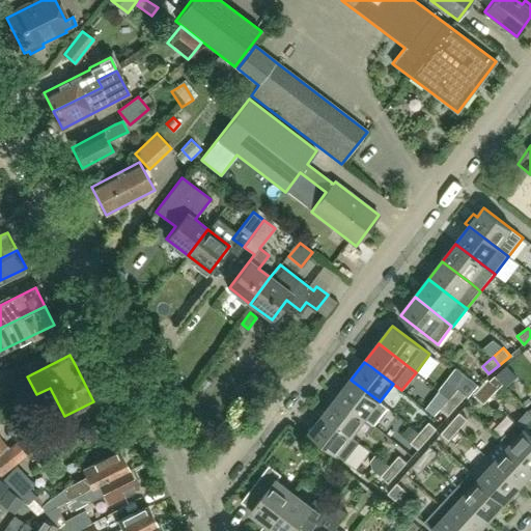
[(388,409),(380,401),(351,380),(337,397),(366,419),(374,426),(388,409)]
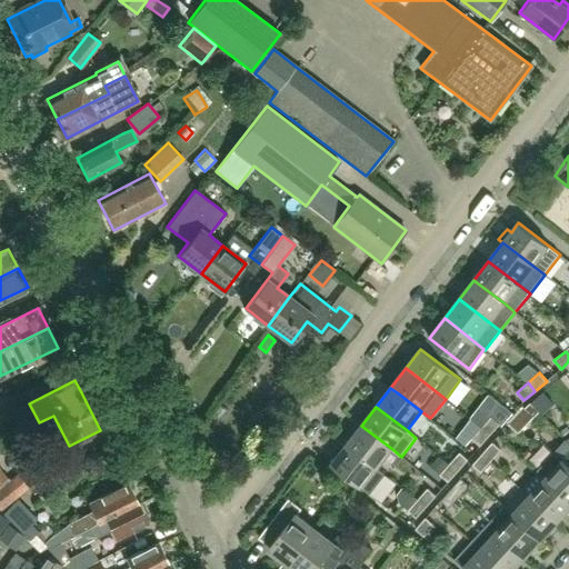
[(492,417),(482,428),(490,435),(500,423),(492,417)]
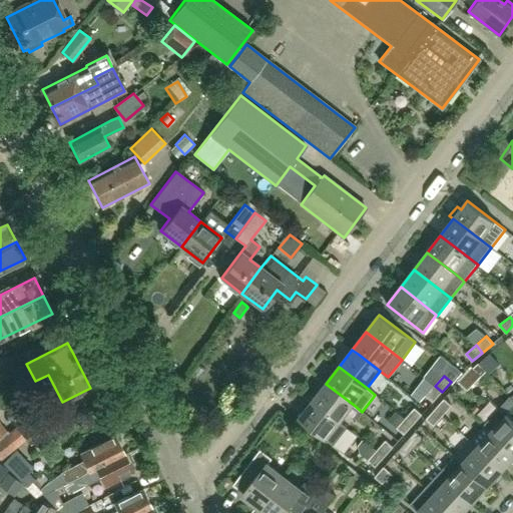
[(341,422),(354,405),(326,384),(313,401),(341,422)]
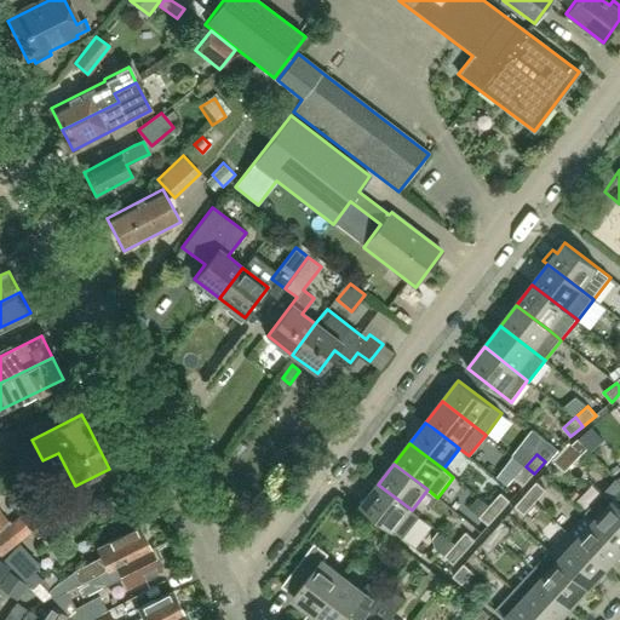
[(523,486),(534,474),(526,466),(515,478),(523,486)]
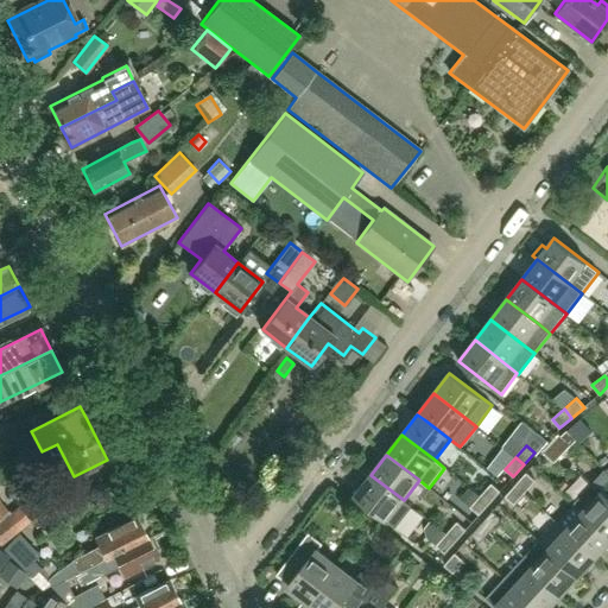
[(526,473),(515,485),(525,493),(536,481),(526,473)]
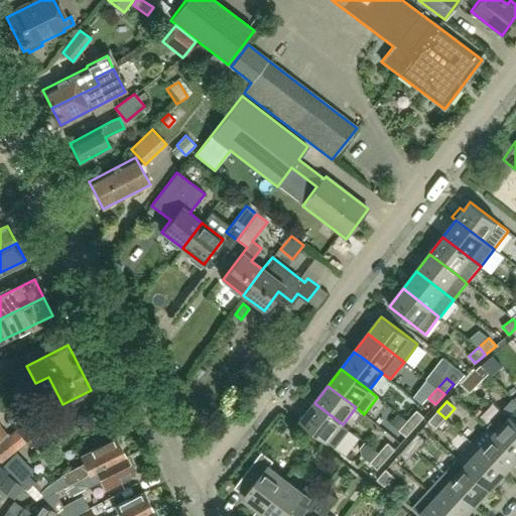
[(349,429),(343,424),(314,403),(300,421),(336,447),(349,429)]
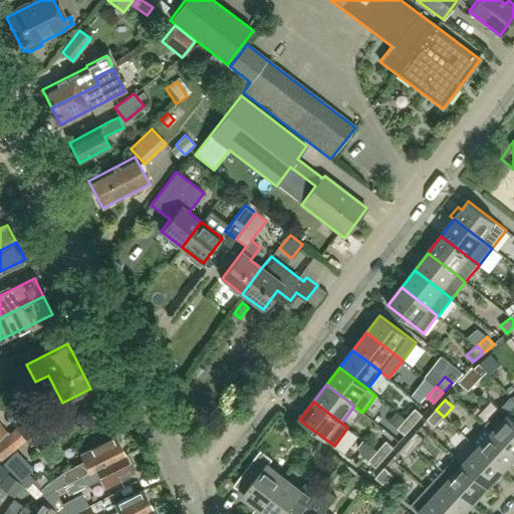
[(416,409),(407,419),(414,426),(423,416),(416,409)]
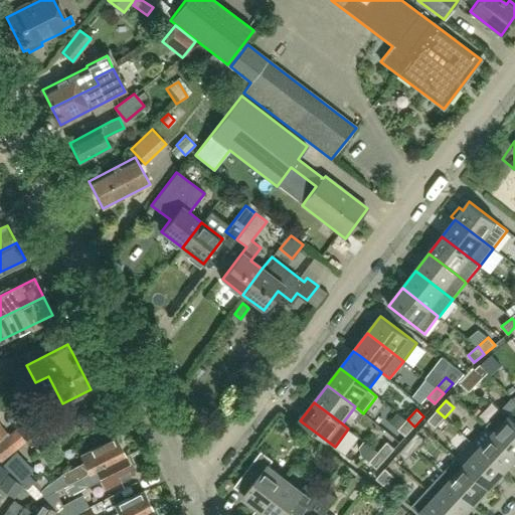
[(514,414),(512,418),(502,409),(487,426),(494,433),(514,452),(514,414)]
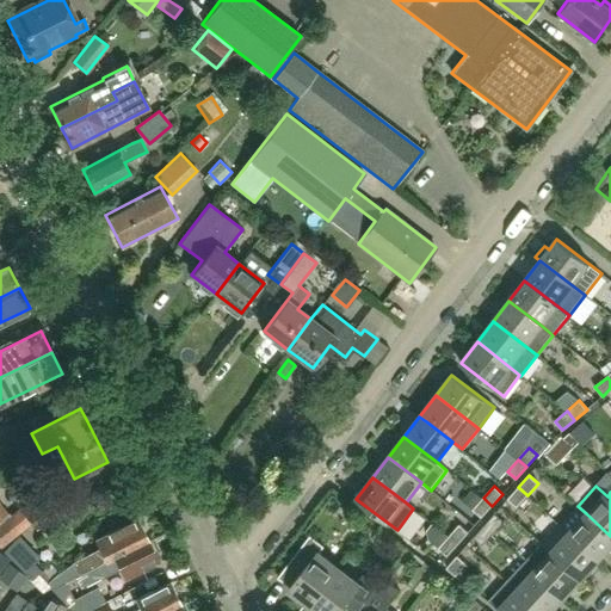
[(517,507),(528,495),(518,487),(508,499),(517,507)]
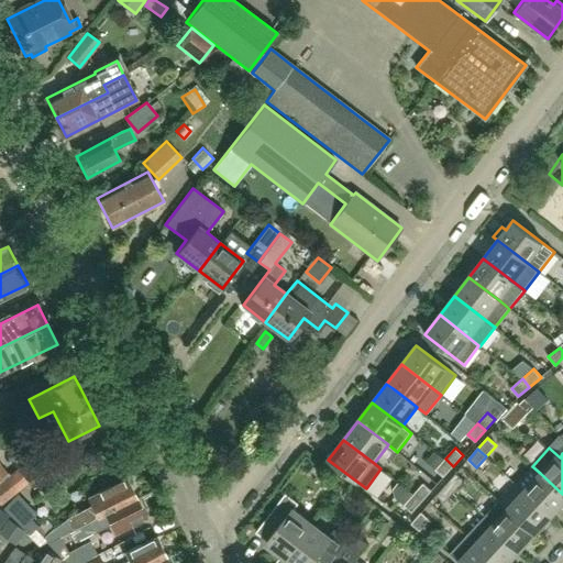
[(444,477),(453,466),(445,459),(435,470),(444,477)]
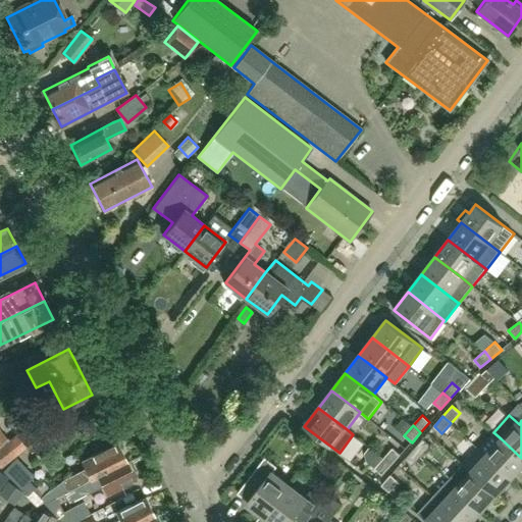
[(521,467),(521,458),(501,438),(493,432),(478,449),(512,479),(521,467)]
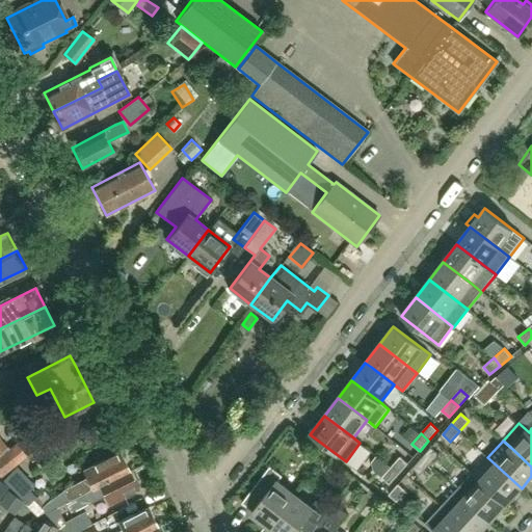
[(0,475),(25,455),(14,442),(0,453),(0,475)]
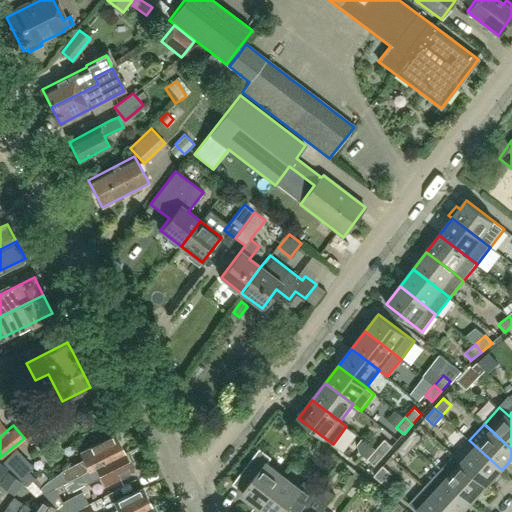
[(415,430),(406,440),(413,447),(422,437),(415,430)]
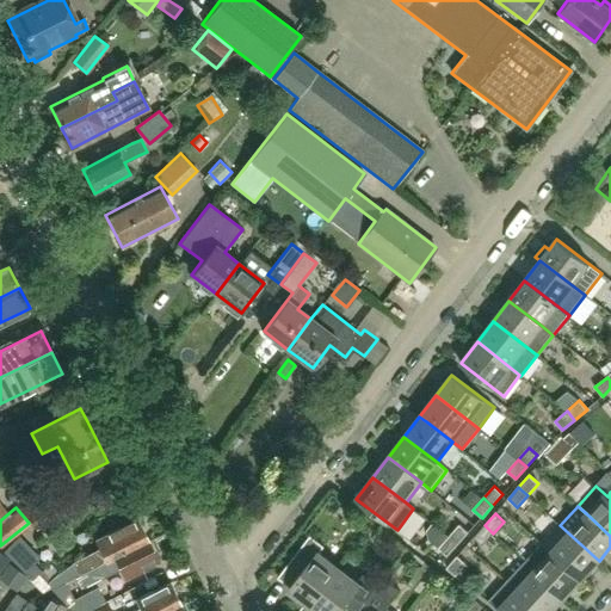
[(79,575),(147,542),(136,520),(96,539),(100,549),(72,562),(79,575)]
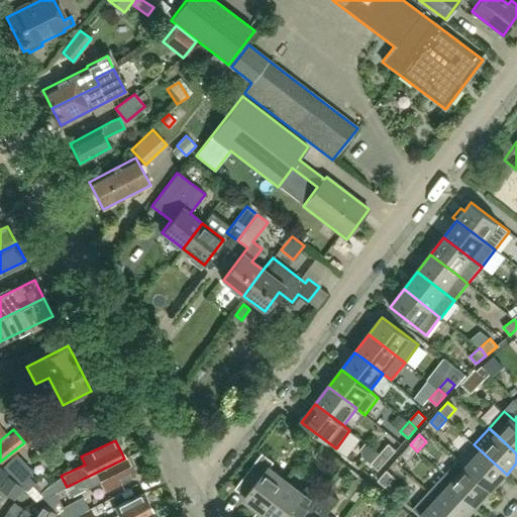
[(389,444),(380,453),(388,460),(397,450),(389,444)]
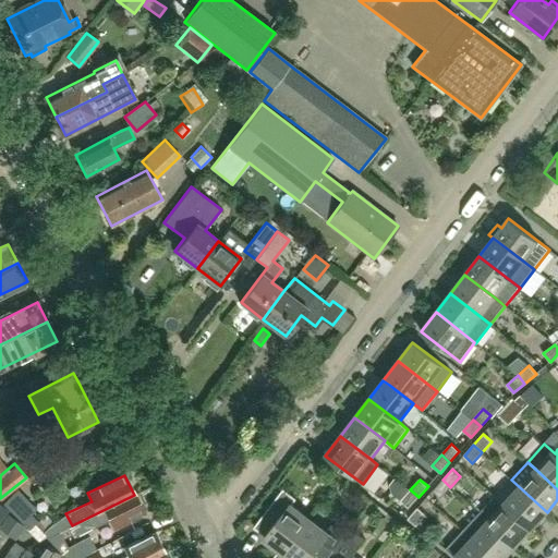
[(440,498),(450,487),(443,480),(433,490),(440,498)]
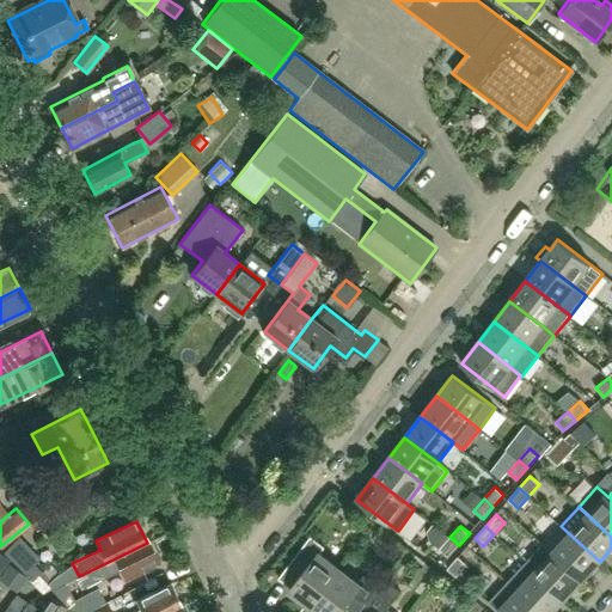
[(600,562),(561,526),(544,544),(582,581),(600,562)]
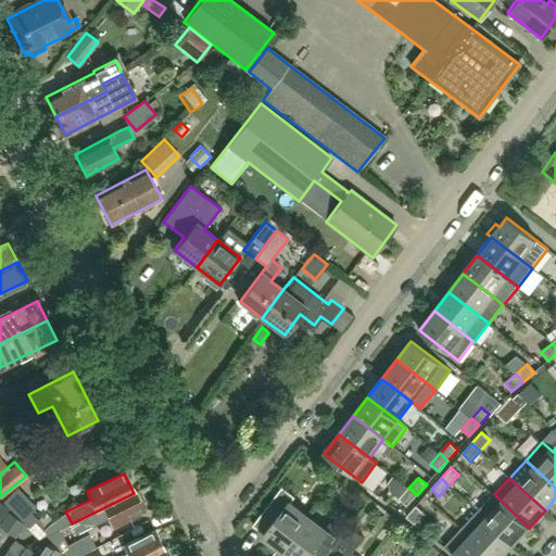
[(34,523),(42,532),(47,527),(39,519),(38,520),(30,513),(36,507),(16,488),(1,500),(28,528),(34,523)]
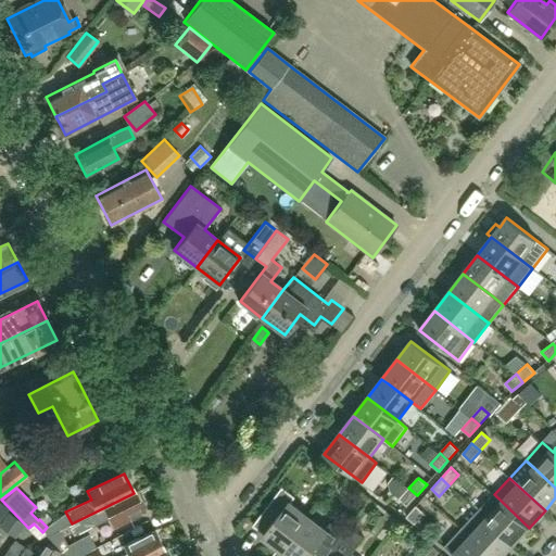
[(282,552),(308,517),(290,504),(295,497),(282,488),(253,526),(264,534),(263,536),(282,552)]
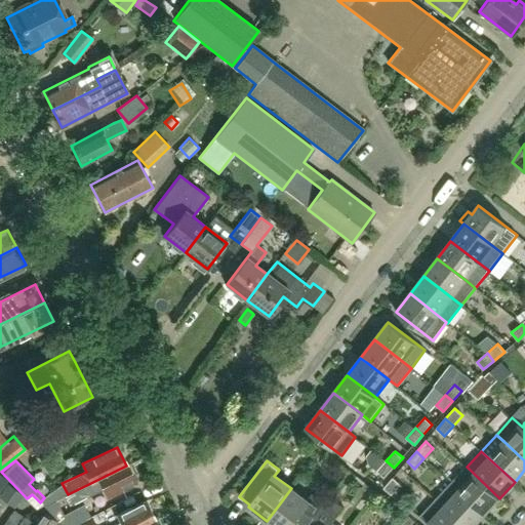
[(385,478),(394,468),(386,460),(376,472),(385,478)]
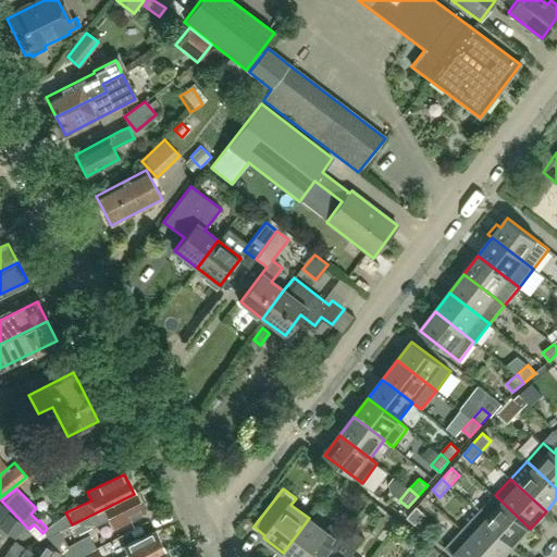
[(115,527),(144,514),(134,494),(72,524),(77,535),(110,519),(111,518),(115,527)]
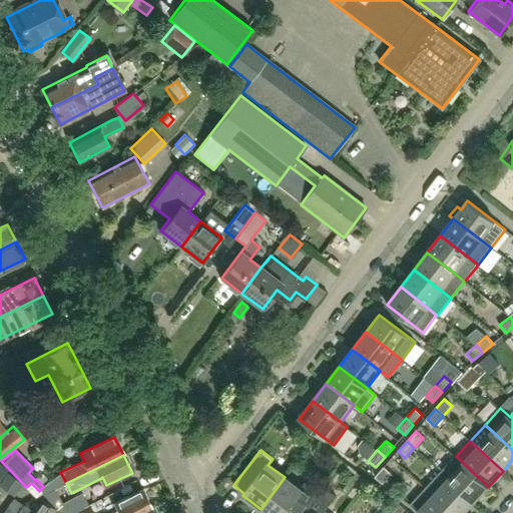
[(488,487),(456,456),(455,456),(440,472),(474,502),(488,487)]
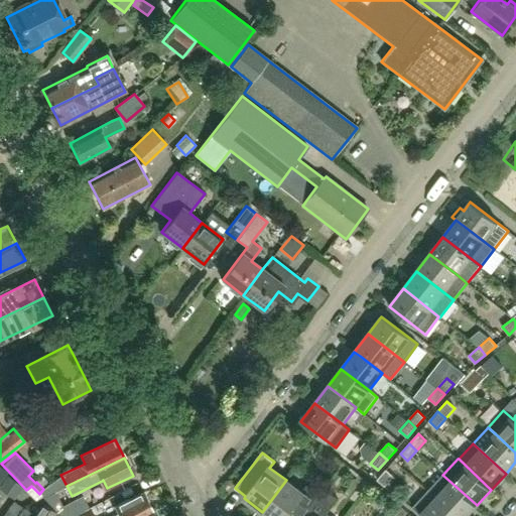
[(385,487),(394,476),(386,470),(377,480),(385,487)]
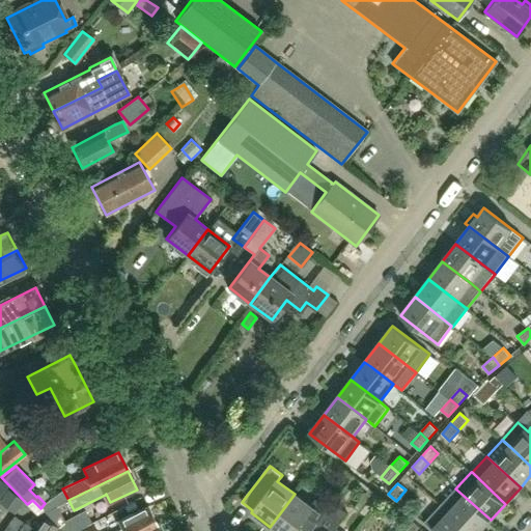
[(479,530),(491,520),(455,488),(441,505),(469,530),(479,530)]
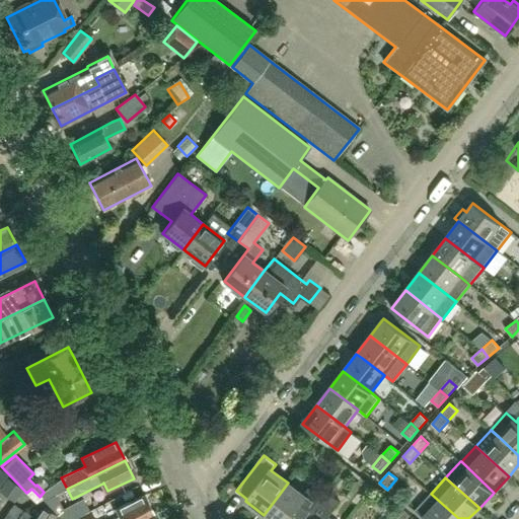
[(6,478),(0,487),(16,499),(22,490),(6,478)]
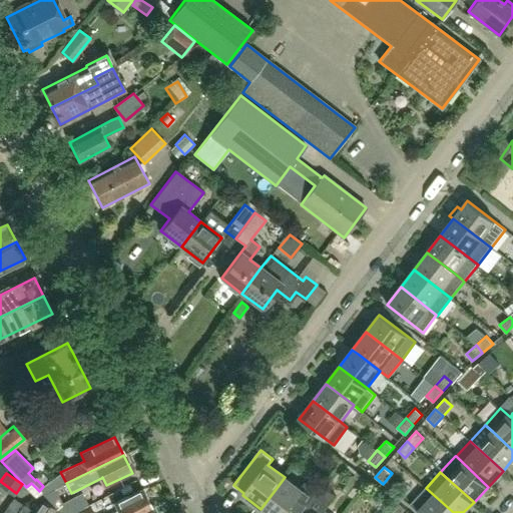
[(301,512),(309,502),(311,503),(318,493),(317,493),(306,484),(301,490),(285,477),(261,509),(266,512),(301,512)]
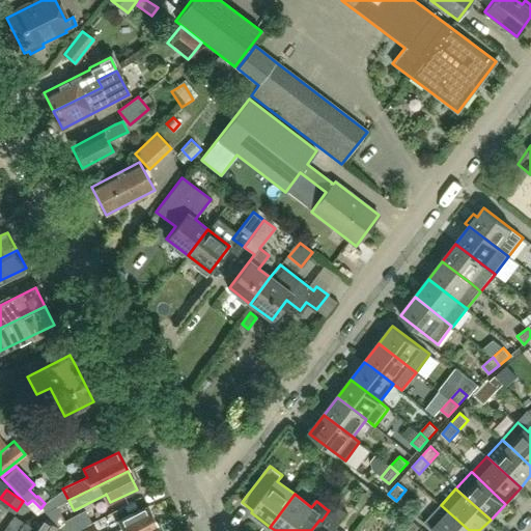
[(32,500),(27,504),(26,505),(36,515),(43,511),(40,508),(32,500)]
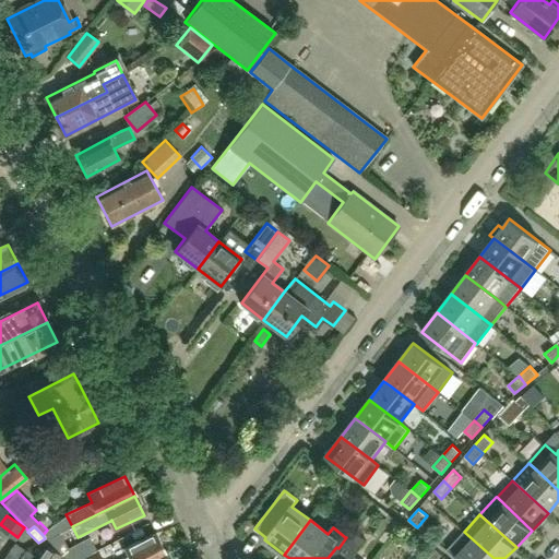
[(67,558),(80,558),(96,550),(91,538),(68,549),(60,533),(50,527),(47,530),(43,535),(45,538),(47,537),(48,538),(63,555),(67,558)]
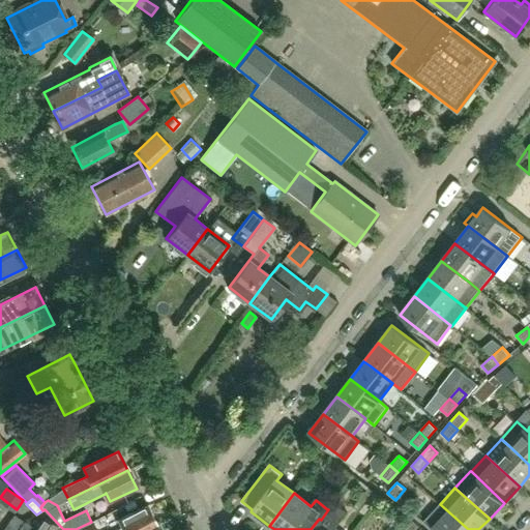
[(332,502),(327,509),(328,509),(321,520),(319,519),(311,529),(339,529),(335,528),(347,512),(332,502)]
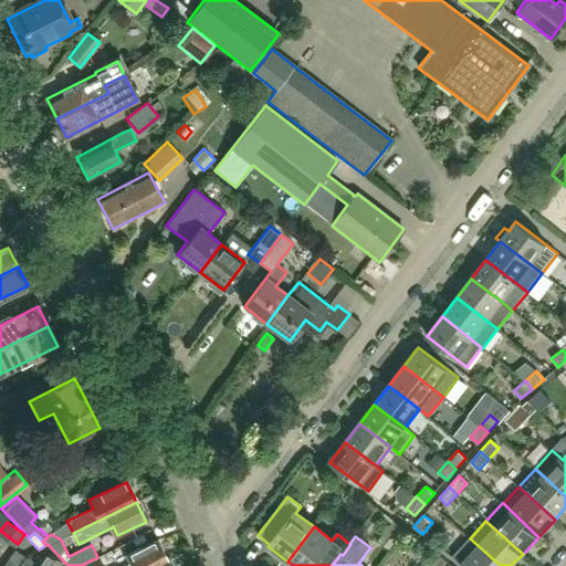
[(462,565),(500,565),(470,538),(453,557),(462,565)]
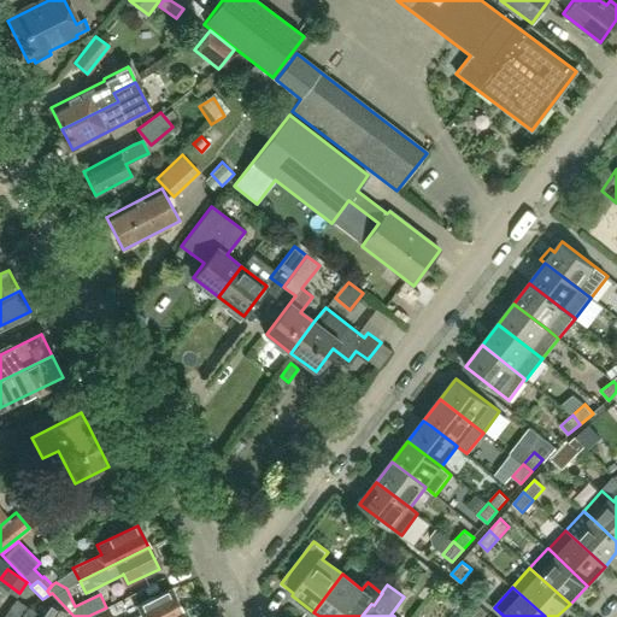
[(144,613),(137,616),(169,616),(181,611),(170,589),(139,605),(144,613)]
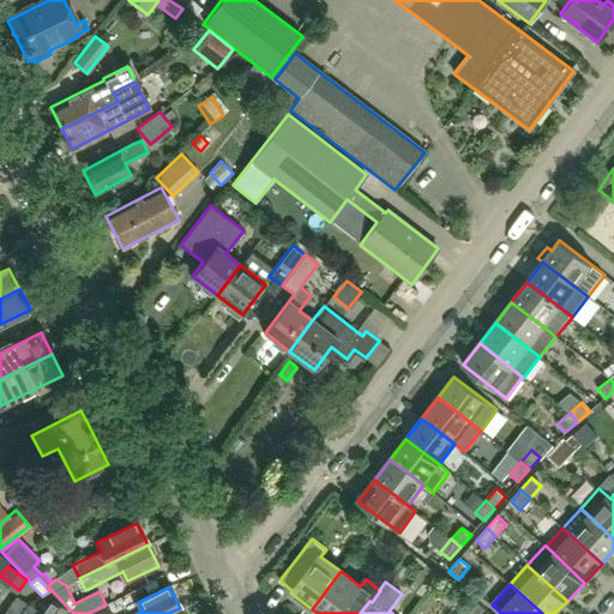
[(22,613),(29,606),(17,597),(5,613),(22,613)]
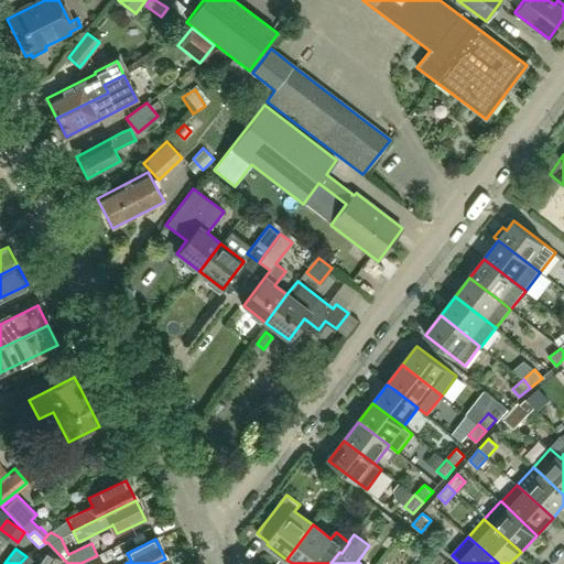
[(58,563),(62,561),(47,552),(38,563),(58,563)]
